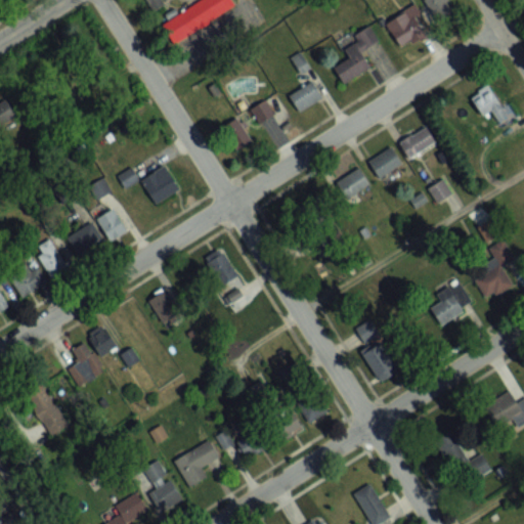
[(164,0),(145,0),(159,8),(164,0)]
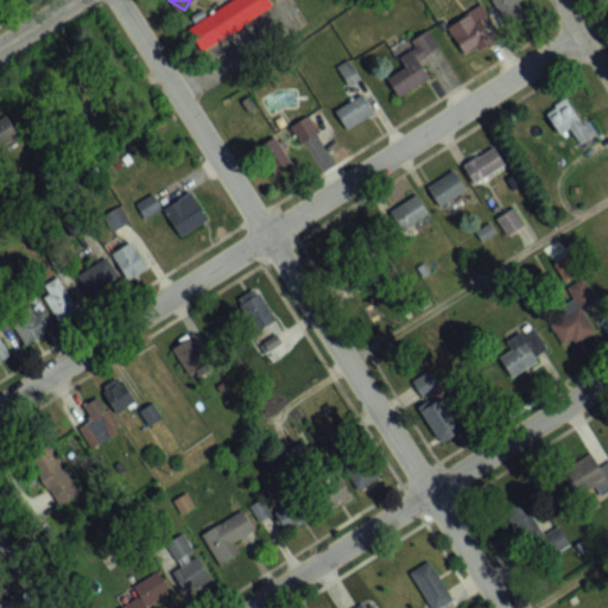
[(273,11),(267,0),(235,0),(191,25),(204,49),(273,11)]
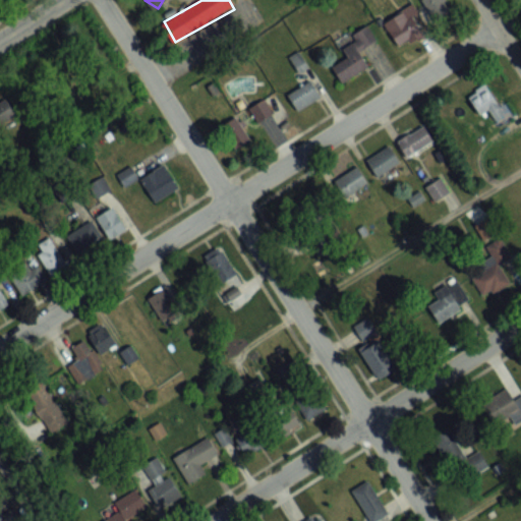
[(421,0),(435,23),(453,13),(445,0),(421,0)]
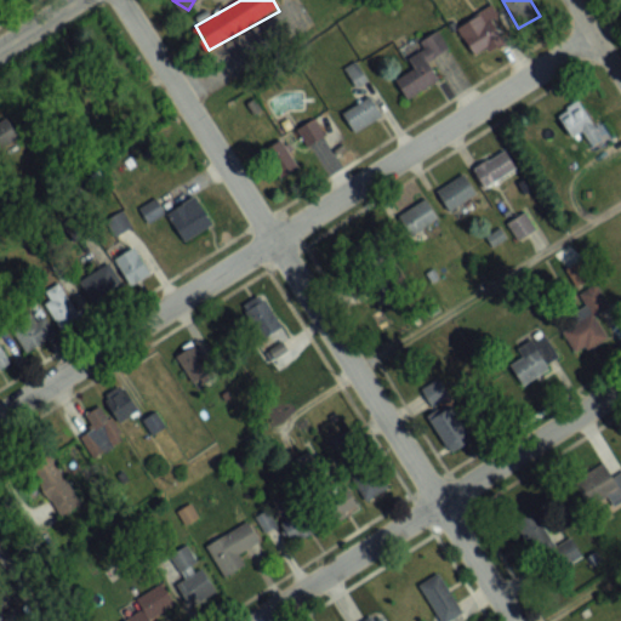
[(494,10),(459,23),(471,56),(507,41),(494,10)]
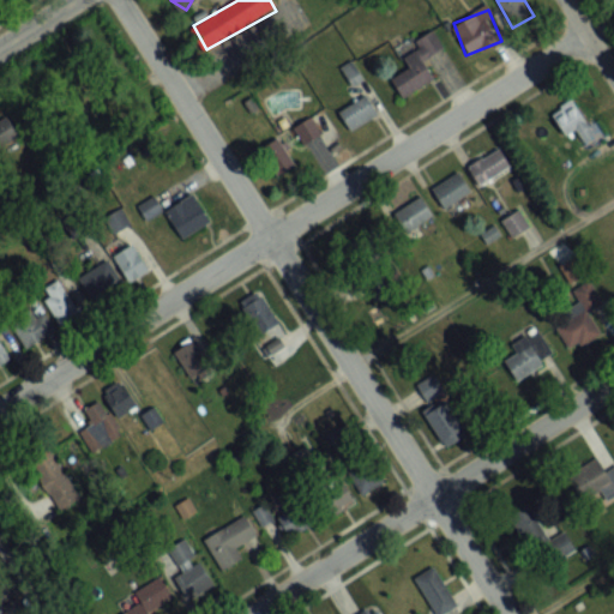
[(434,79),(423,60),(444,49),(433,30),(414,42),(417,49),(403,58),(408,67),(391,78),(403,97),(434,79)]
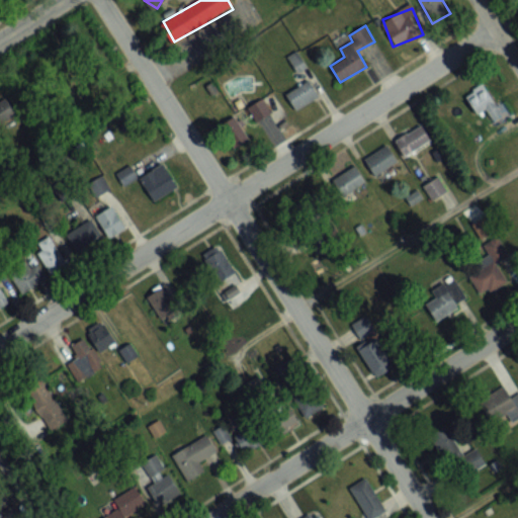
[(287,57),(296,72),(306,67),(295,52),(287,57)]
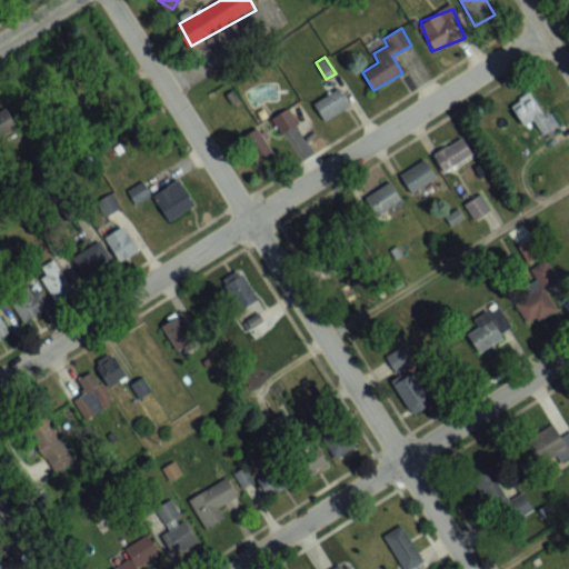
[(312,105),(326,123),(350,106),(337,87),(312,105)]
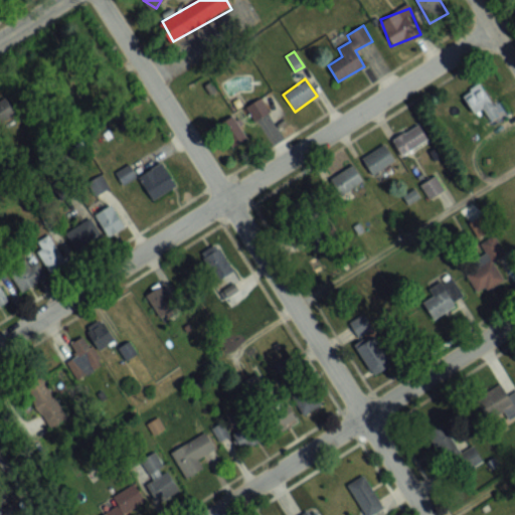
[(484,111),(488,119),(497,115),(483,83),(463,93),(473,116),(484,111)]
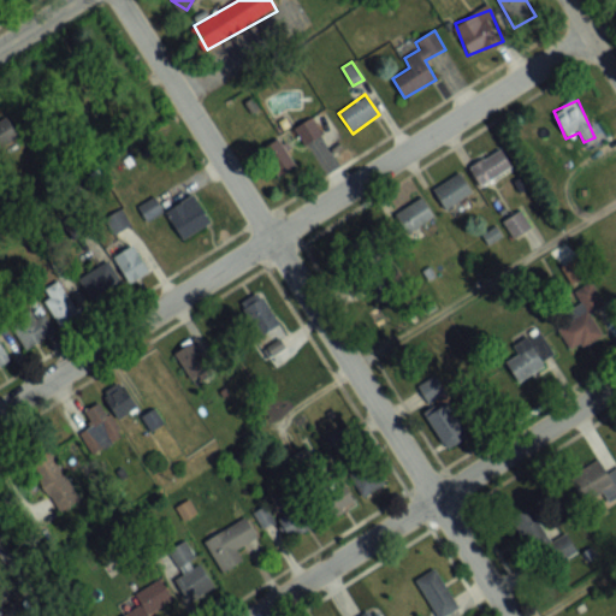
[(0,122),(0,154),(6,161),(25,143),(3,119),(0,122)]
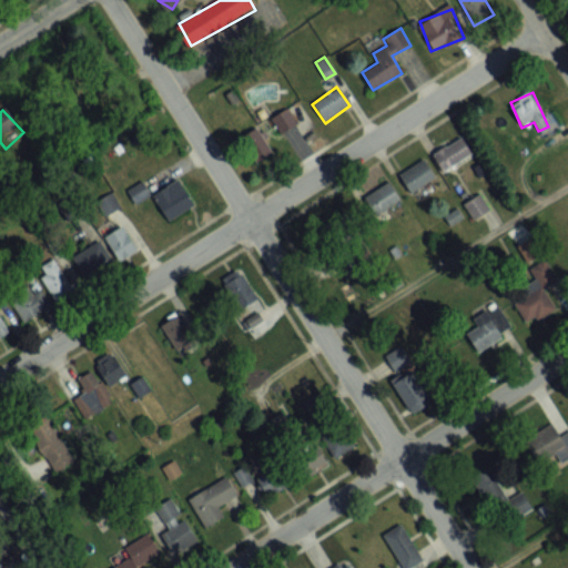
[(280,134),(297,127),(290,110),(272,118),(280,134)]
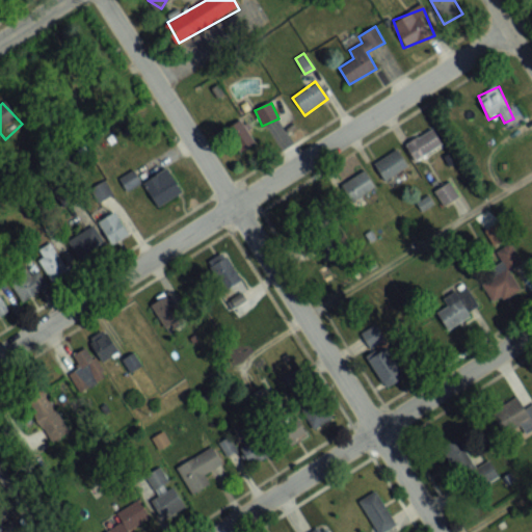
[(256,142),(240,118),(222,130),(238,154),(256,142)]
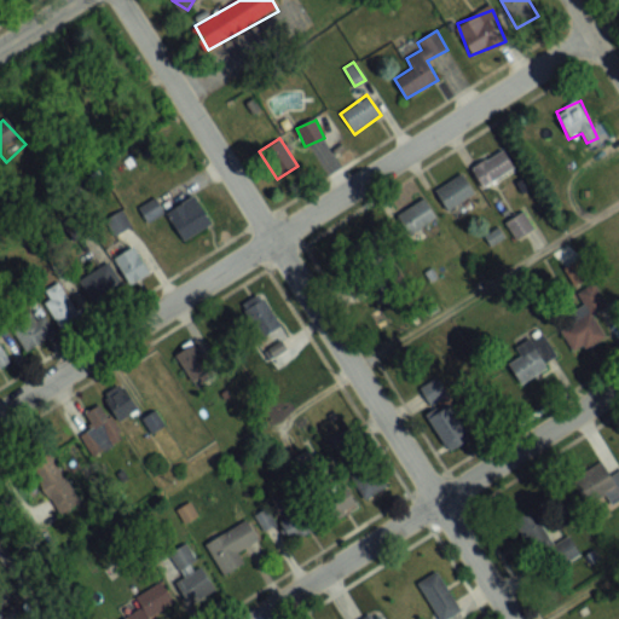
[(472,166),(481,186),(515,171),(505,150),(472,166)]
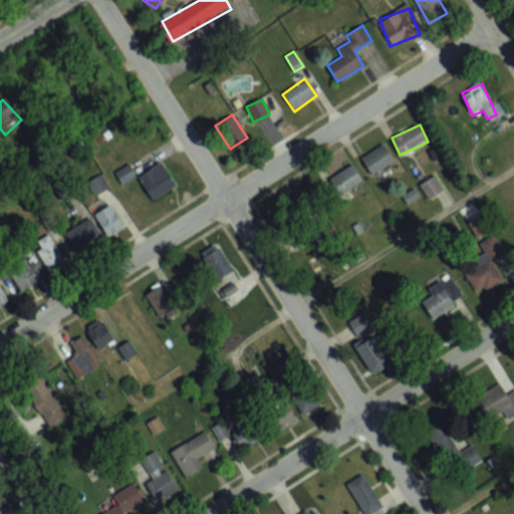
[(360,157),(370,176),(395,163),(384,145),(360,157)]
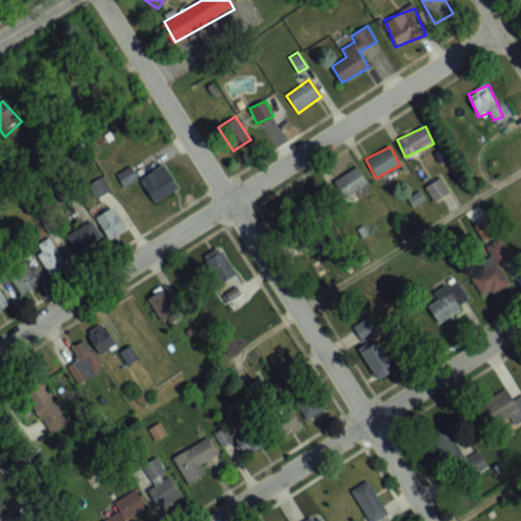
[(179,188),(164,164),(139,179),(154,204),(179,188)]
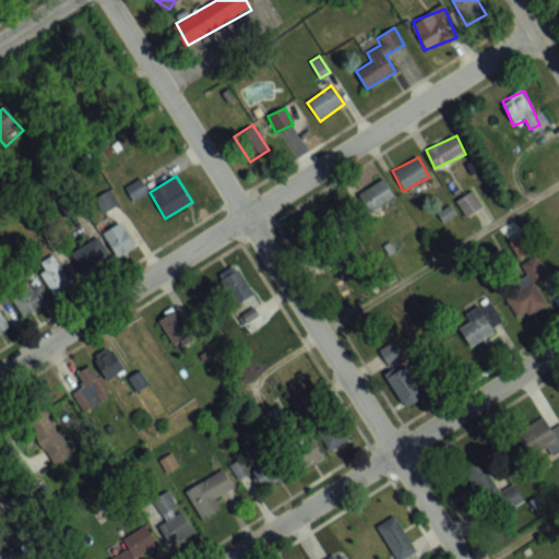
[(126,187),(133,201),(147,192),(140,178),(126,187)]
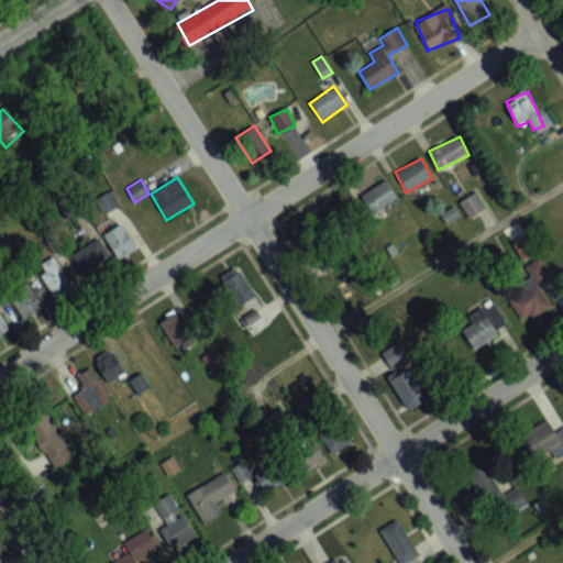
[(397,199),(386,180),(360,196),(370,214),(397,199)]
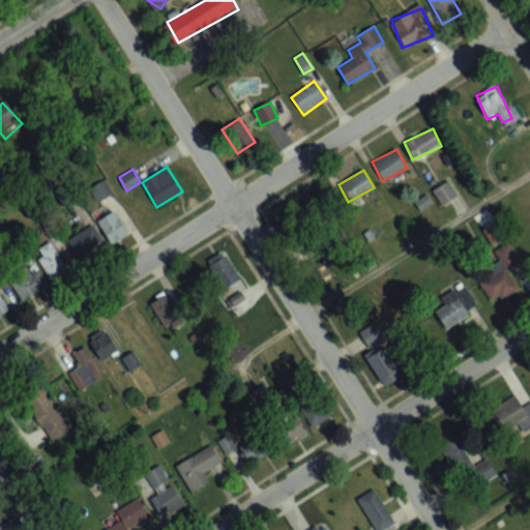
[(114,197),(107,180),(90,186),(97,204),(114,197)]
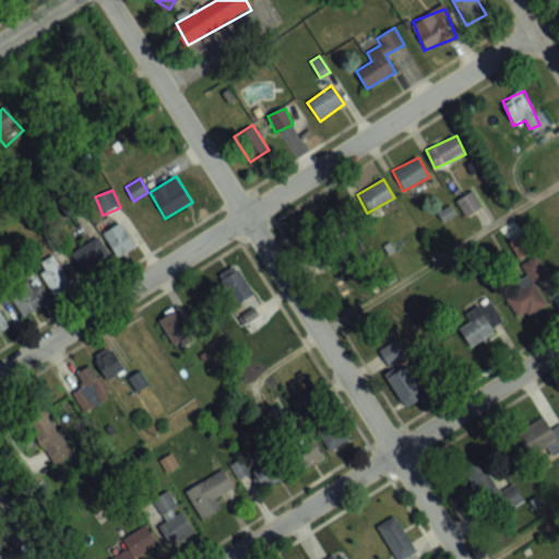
[(482,207),(473,190),(456,200),(465,216),(482,207)]
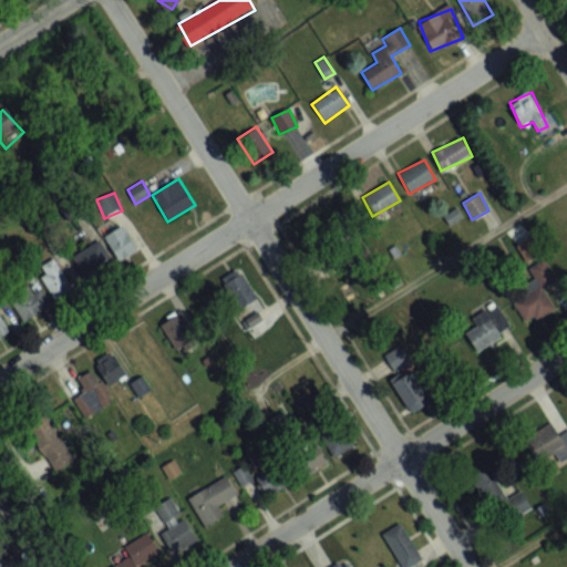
[(104,237),(117,263),(136,251),(123,226),(104,237)]
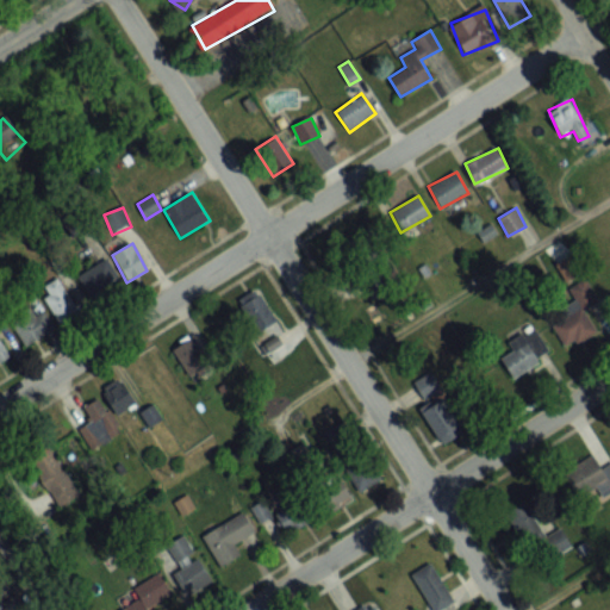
[(91,298),(119,280),(106,259),(78,277),(91,298)]
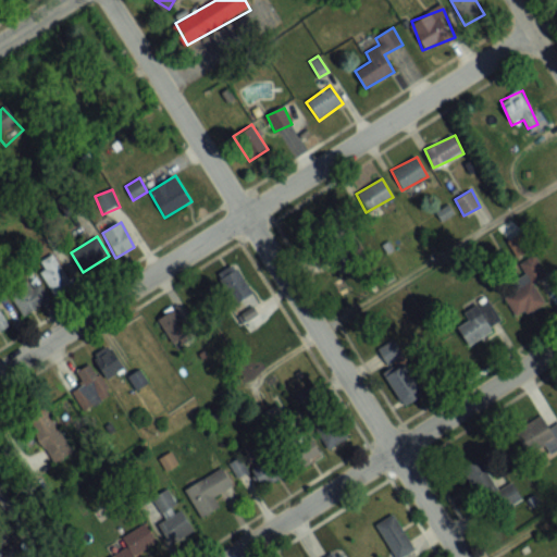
[(37,263),(54,295),(72,286),(54,254),(37,263)]
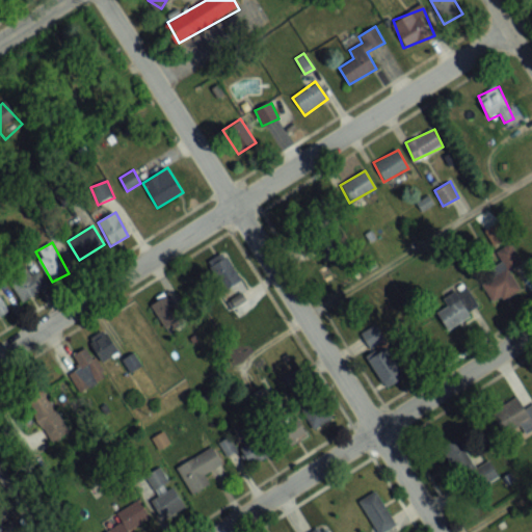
[(521,289),(510,271),(523,264),(511,244),(496,253),(502,264),(489,271),(494,277),(482,284),(494,304),(521,289)]
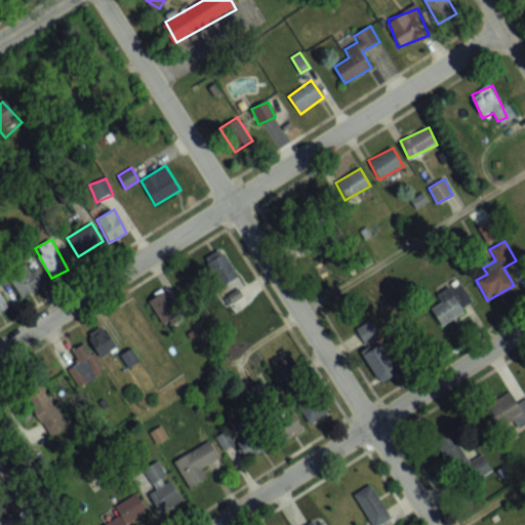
[(221,286),(238,276),(221,249),(204,259),(221,286)]
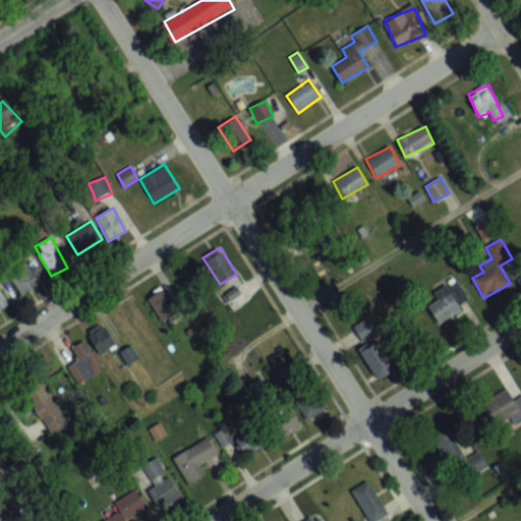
[(45,286),(38,262),(10,270),(17,294),(45,286)]
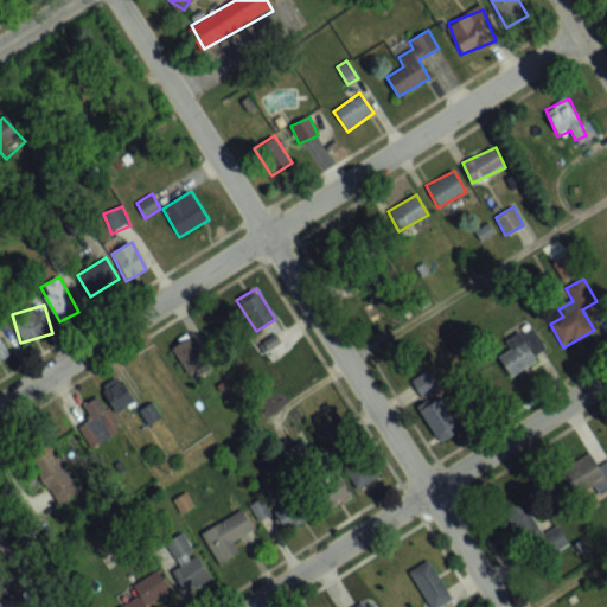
[(509,343),(511,346),(497,359),(515,378),(549,347),(528,325),(509,343)]
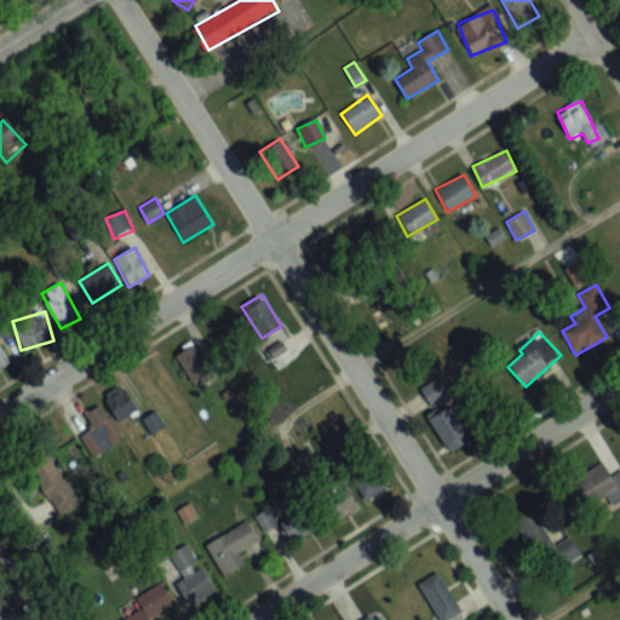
[(0,369),(10,366),(0,343),(0,369)]
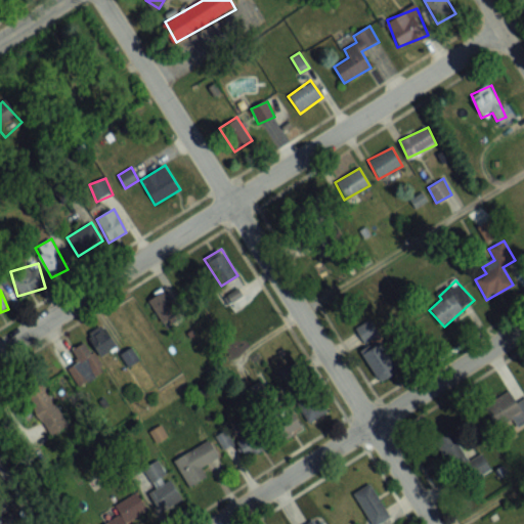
[(181,314),(164,290),(147,302),(166,325),(181,314)]
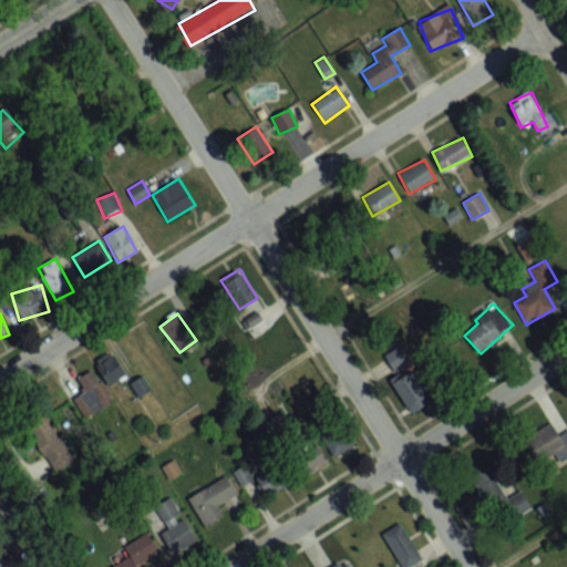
[(124,379),(116,354),(96,361),(104,385),(124,379)]
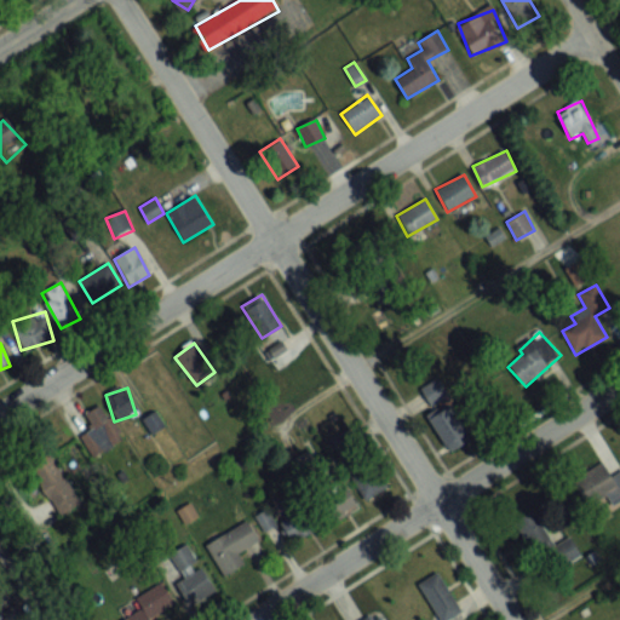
[(124,436),(98,405),(84,417),(92,429),(79,440),(95,459),(124,436)]
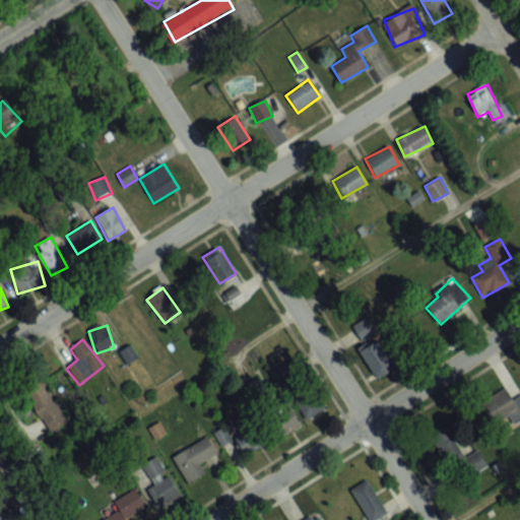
[(377,381),(396,369),(379,340),(360,352),(377,381)]
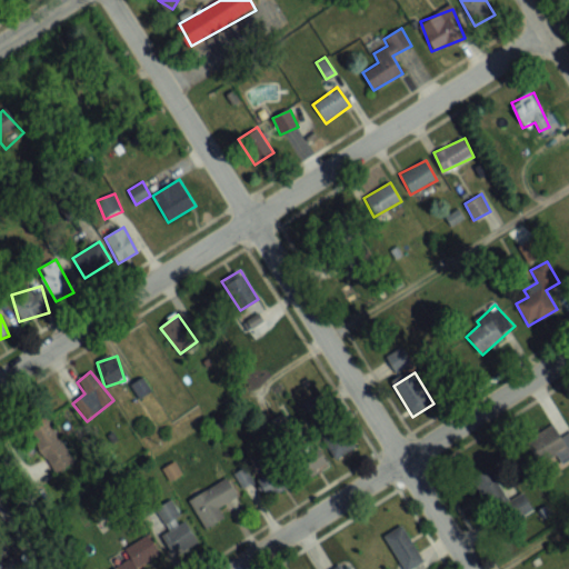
[(355,446),(329,390),(306,400),(331,457),(355,446)]
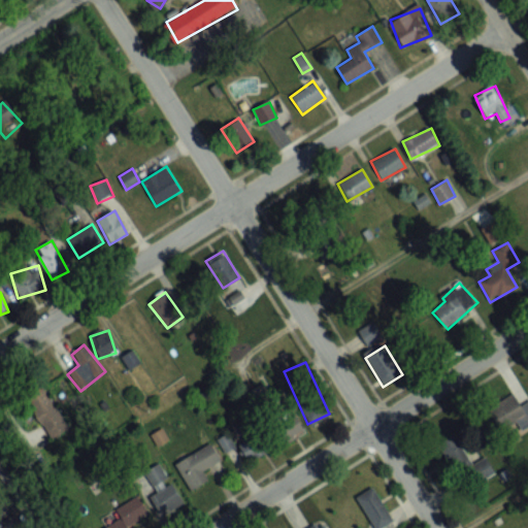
[(50,440),(68,429),(43,385),(24,396),(50,440)]
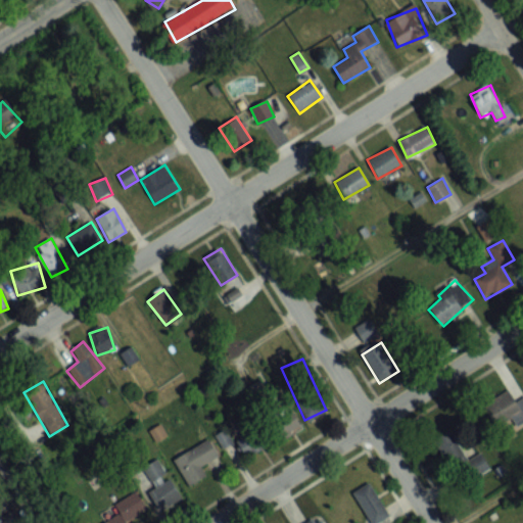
[(514,418),(516,425),(522,421),(522,396),(514,400),(510,389),(483,399),(493,426),(514,418)]
